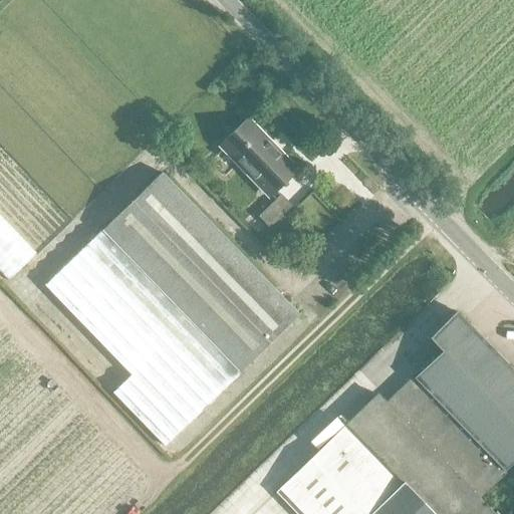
[(292,170),(247,123),(223,146),(268,192),(292,170)]
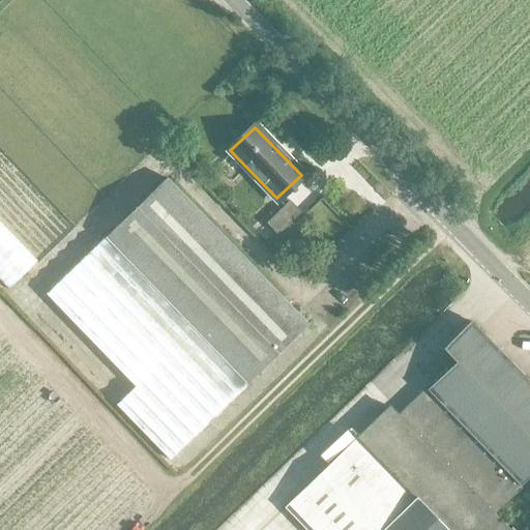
[(307,324),(269,285),(166,178),(104,237),(45,294),(134,386),(115,404),(169,460),(246,384),(245,383),(307,324)]
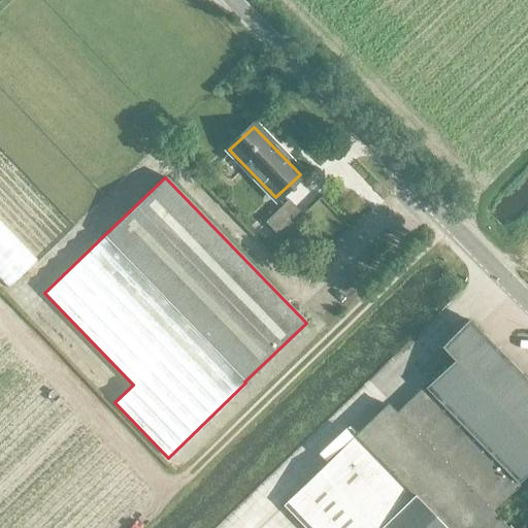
[(288,199),(264,222),(275,234),(299,210),(288,199)]
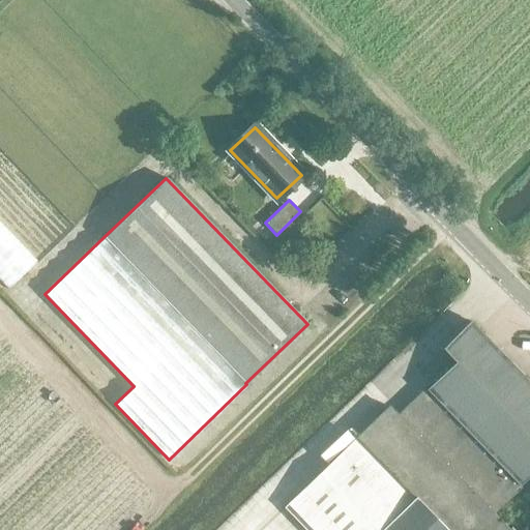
[(0,218),(0,278),(7,287),(37,259),(0,218)]
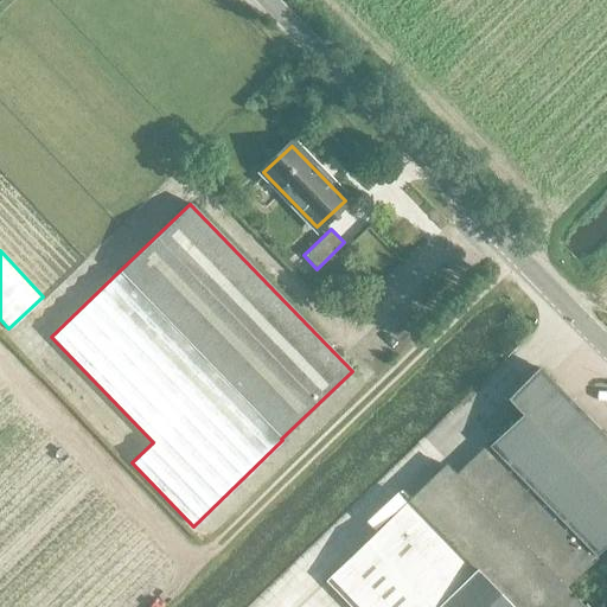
[(606,543),(606,439),(538,369),(506,400),(522,415),(489,446),(487,445),(455,477),(445,466),(408,502),(326,580),(325,581),(349,606),(582,606),(569,593),(569,594),(563,588),(595,556),(594,556),(606,543)]
